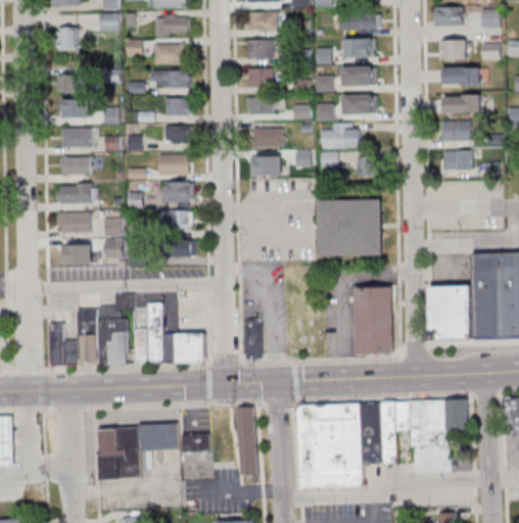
[(432,6),(461,5),(462,25),(432,26),(432,6)]
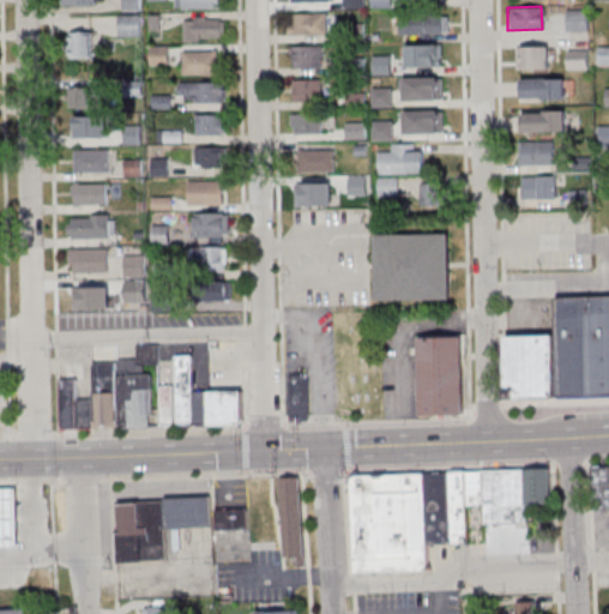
[(290,13),(323,12),(324,34),(287,35),(285,23),(290,23),(290,13)]
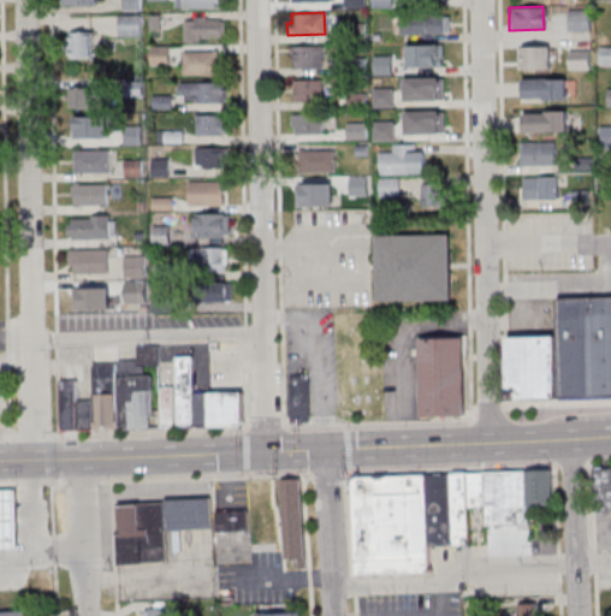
[(565,13),(583,13),(583,31),(565,31),(565,13)]
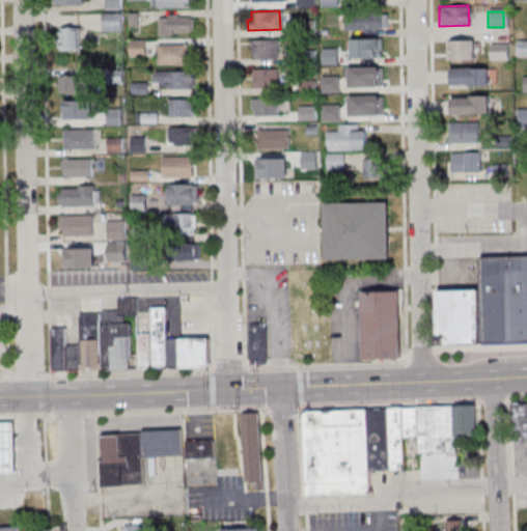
[(385,29),(385,14),(341,14),(341,29),(385,29)]
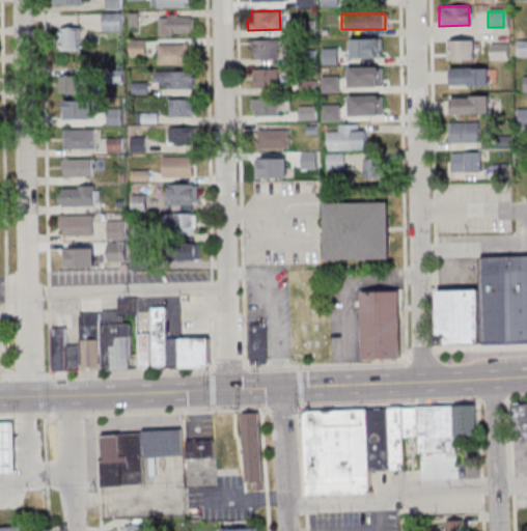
[(100,17),(114,16),(115,31),(100,31),(100,17)]
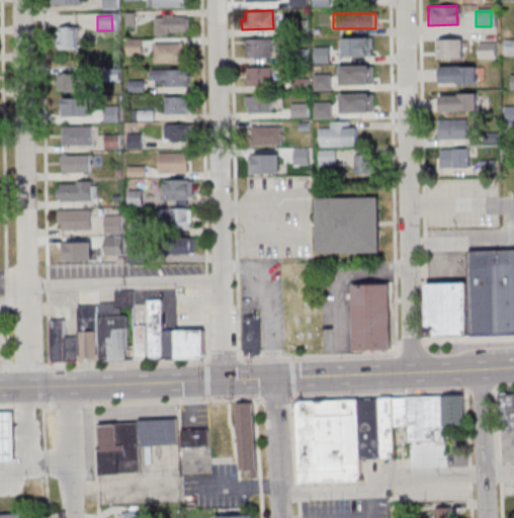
[(152,15),(152,33),(185,33),(185,15),(152,15)]
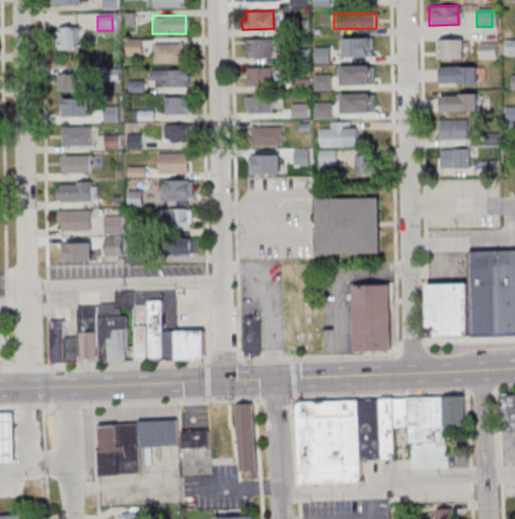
[(288,19),(304,19),(304,33),(288,33),(288,19)]
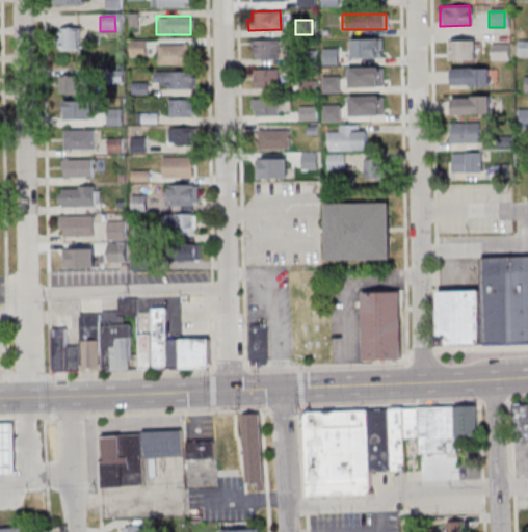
[(56,51),(76,51),(76,28),(56,28),(56,51)]
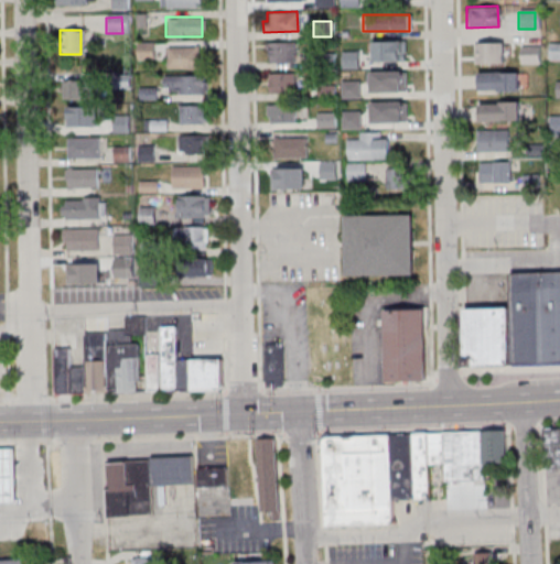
[(369,40),(401,39),(401,61),(370,62),(369,40)]
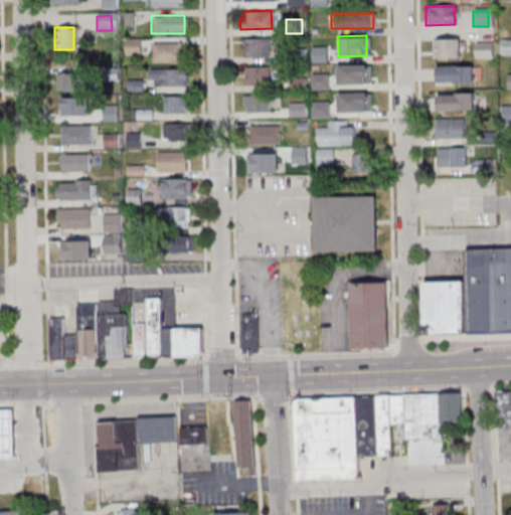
[(243,38),(268,37),(268,56),(243,57),(243,38)]
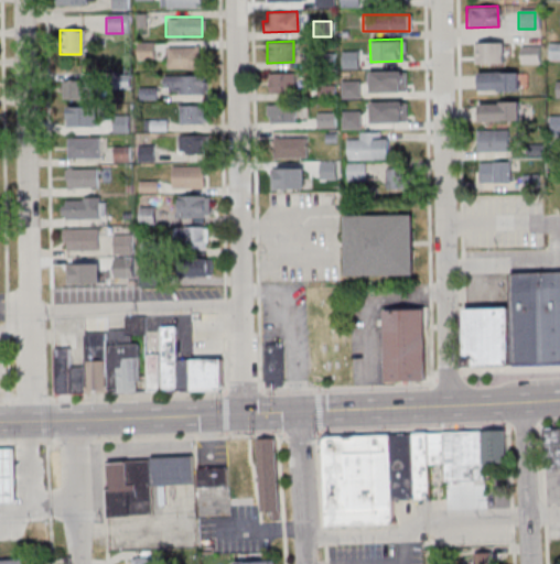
[(471,42),(501,42),(502,63),(472,64),(471,42)]
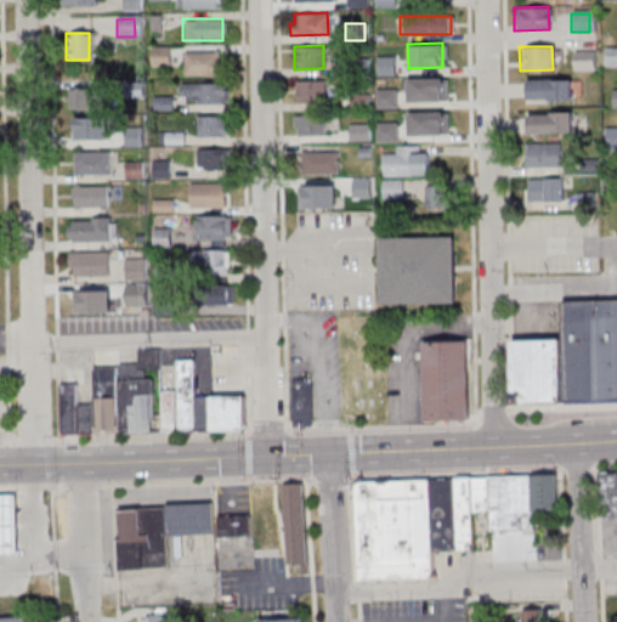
[(148,49),(167,47),(167,66),(149,66),(148,49)]
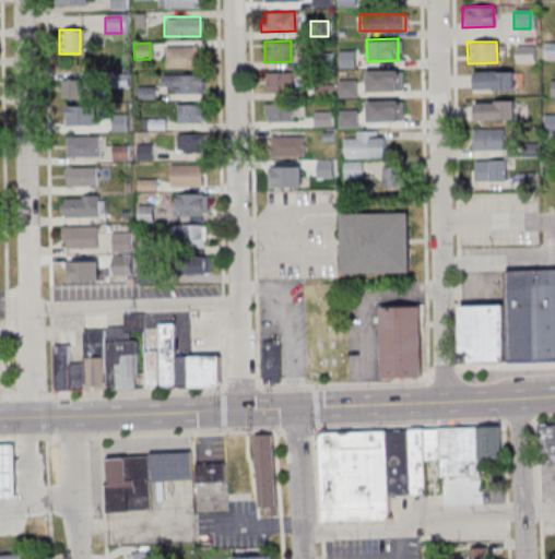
[(542,43),(554,43),(554,58),(542,59),(542,43)]
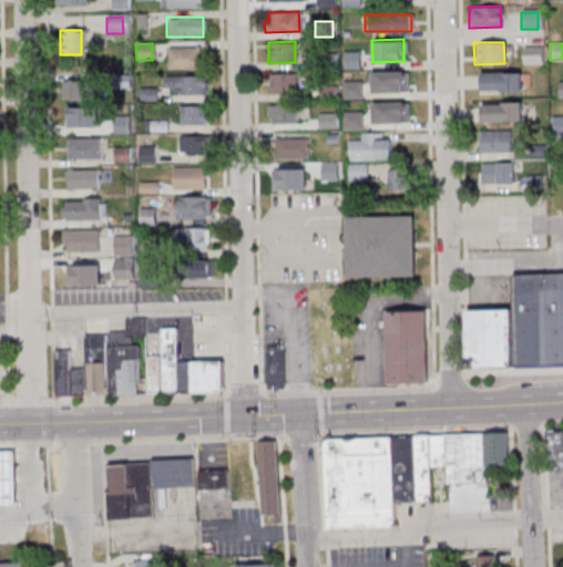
[(197,69),(197,48),(165,48),(165,69),(197,69)]
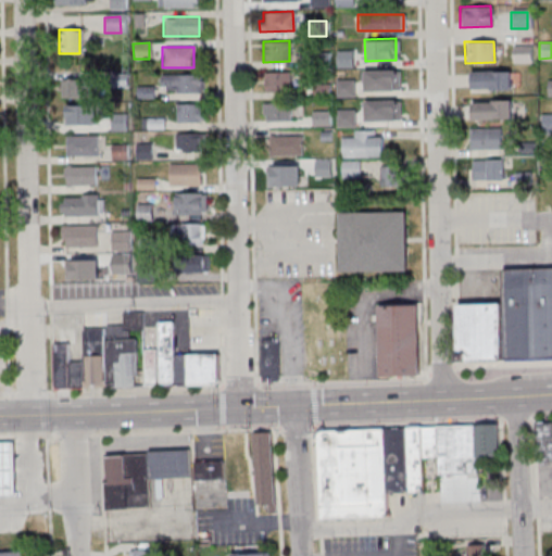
[(512,47),(528,47),(528,62),(512,63),(512,47)]
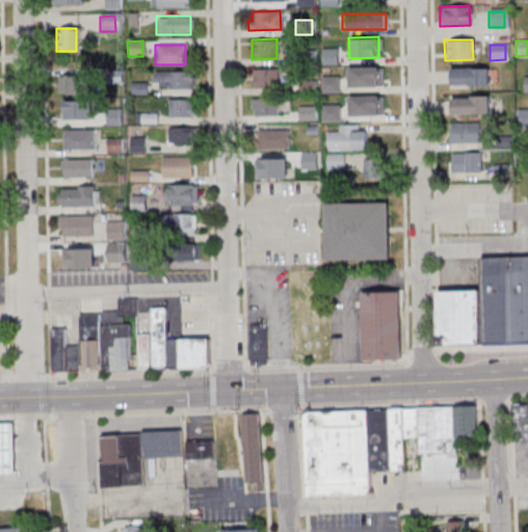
[(320,49),(336,48),(336,63),(321,63),(320,49)]
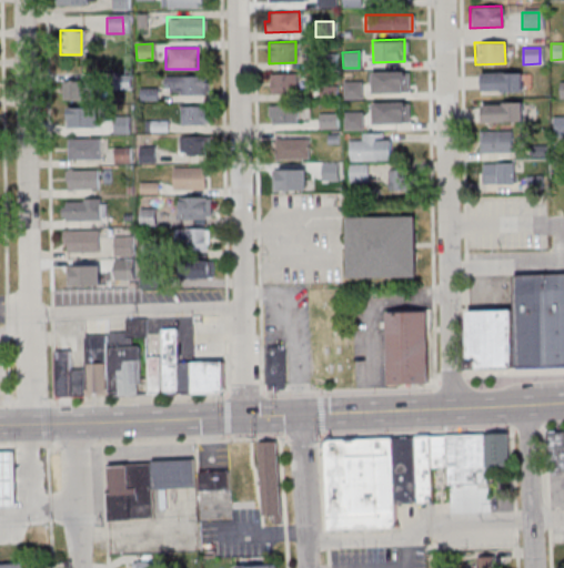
[(318,57),(334,57),(335,69),(319,70),(318,57)]
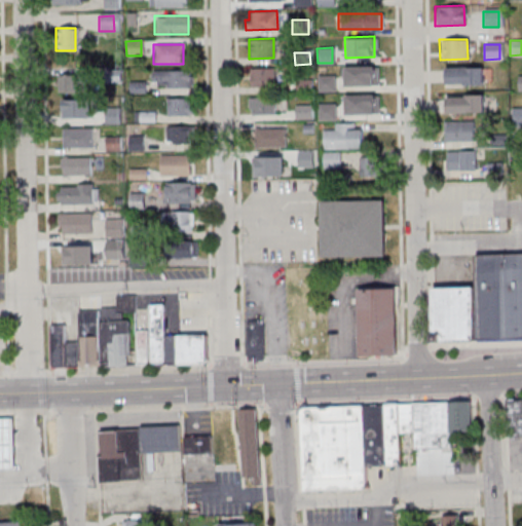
[(343,66),(373,65),(373,85),(343,86),(343,66)]
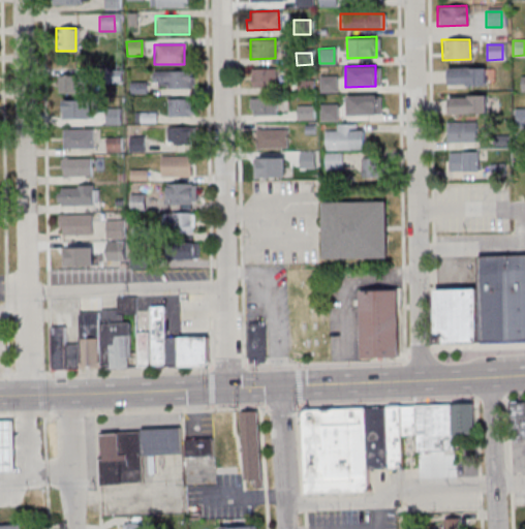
[(249,68),(275,67),(275,88),(250,88),(249,68)]
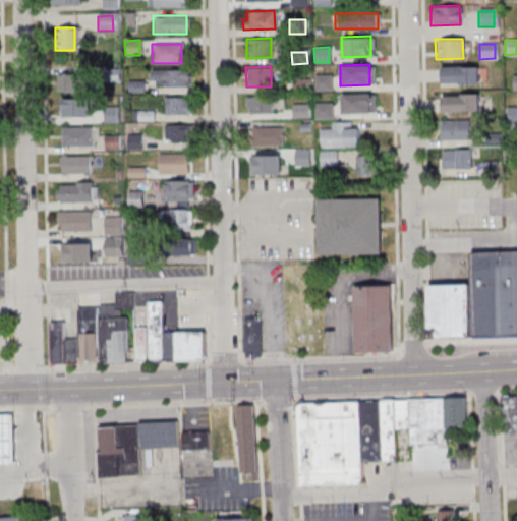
[(439,66),(476,66),(476,84),(439,84),(439,66)]
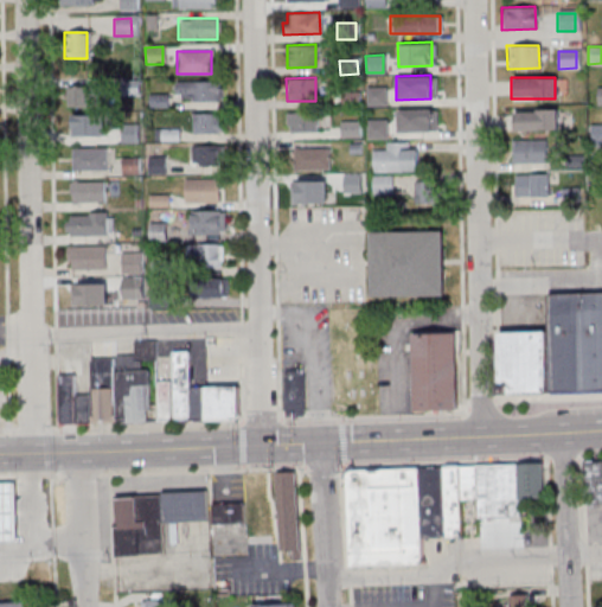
[(119,80),(136,78),(136,96),(120,96),(119,80)]
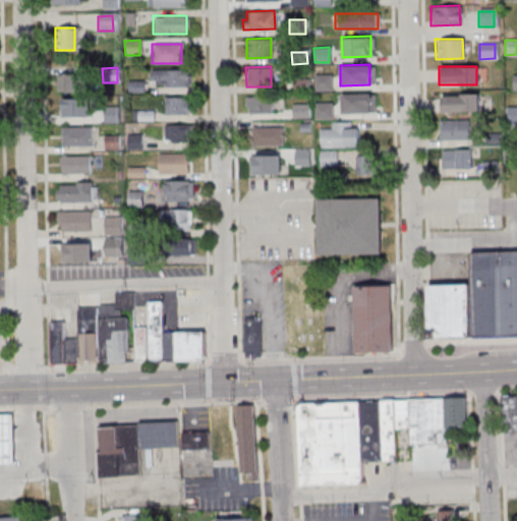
[(151,70),(151,87),(187,87),(187,70),(151,70)]
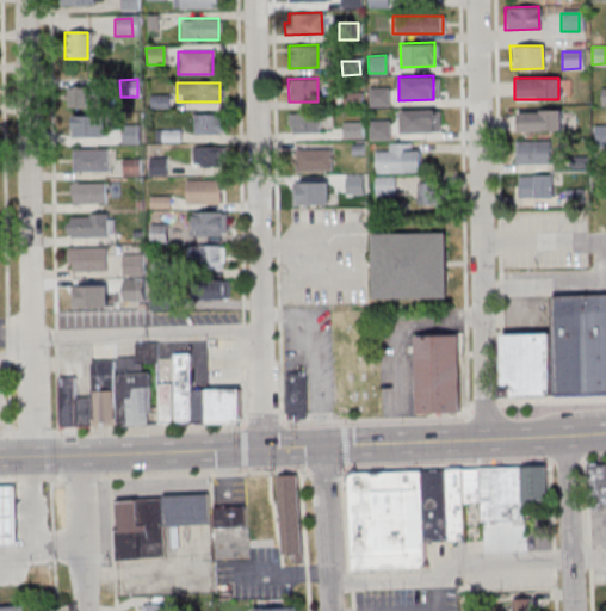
[(366,87),(388,86),(388,106),(368,106),(366,87)]
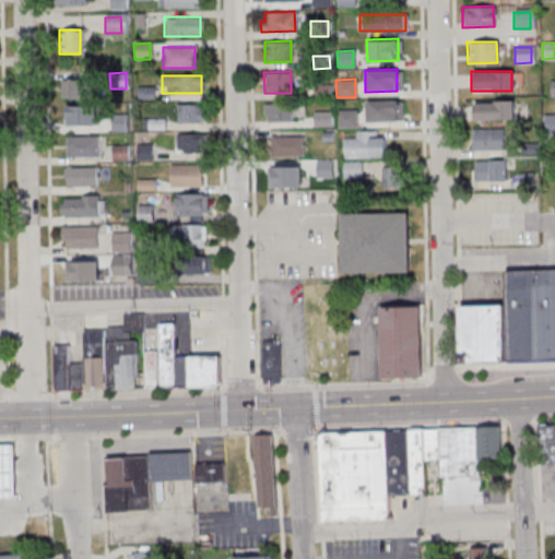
[(59,80),(59,97),(87,97),(87,80),(59,80)]
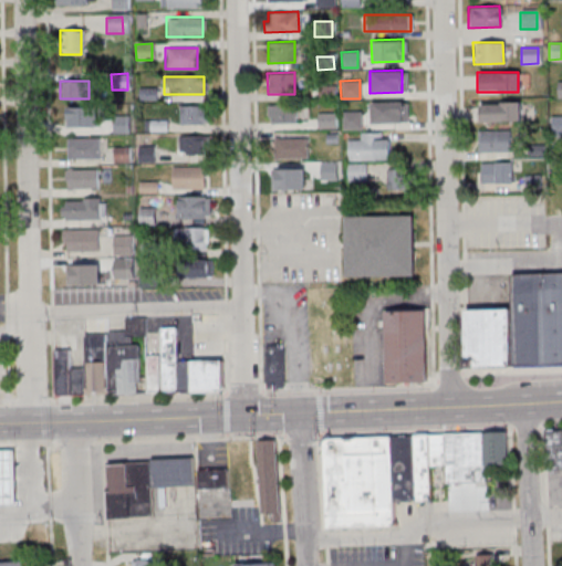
[(316,85),(333,84),(334,97),(318,98),(316,85)]
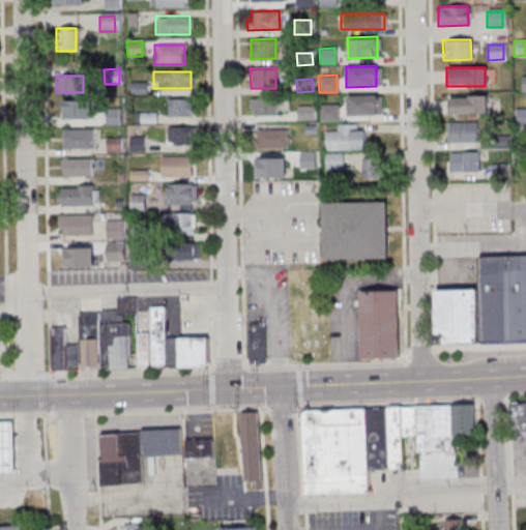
[(346,95),(376,94),(376,115),(346,116),(346,95)]
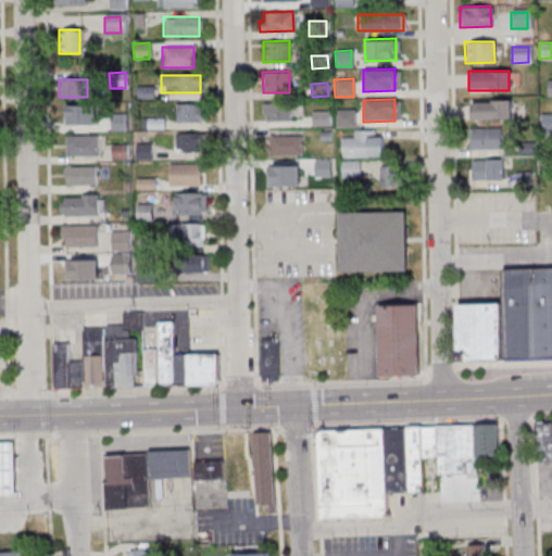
[(468,100),(509,99),(509,119),(469,119),(468,100)]
